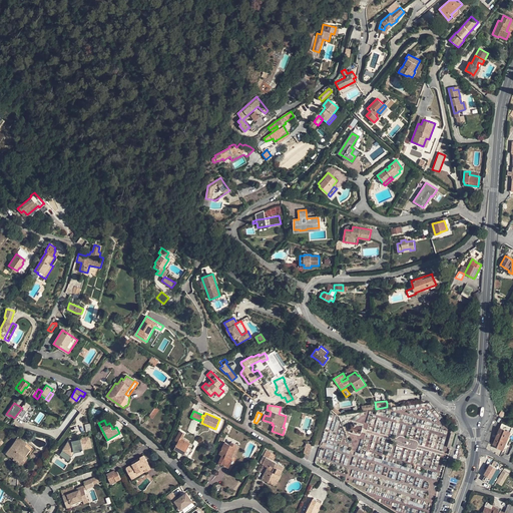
[(357,424),(353,423),(353,424),(351,424),(349,425),(348,427),(348,428),(349,429),(351,430),(351,431),(355,432),(361,433),(363,427),(357,425),(357,424)]
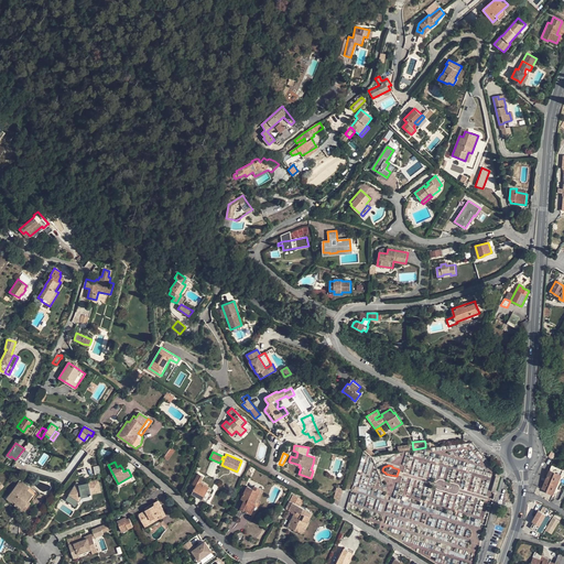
[(552,465),(550,470),(561,475),(563,470),(552,465)]
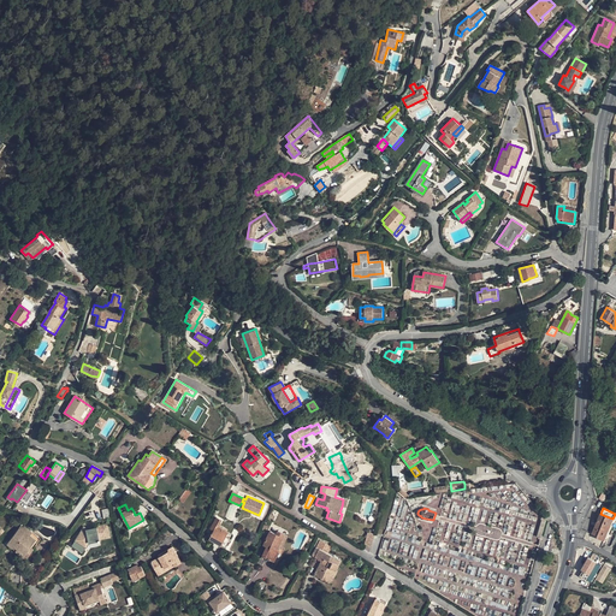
[(612,519),(600,514),(588,542),(600,549),(612,519)]
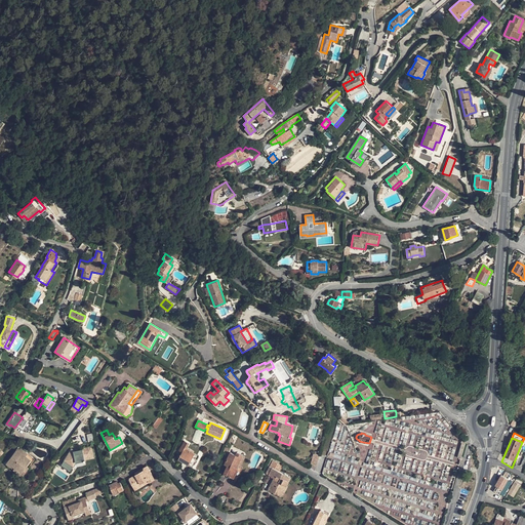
[(179,450),(183,452),(178,459),(192,466),(197,455),(186,449),(189,443),(185,441),(179,450)]
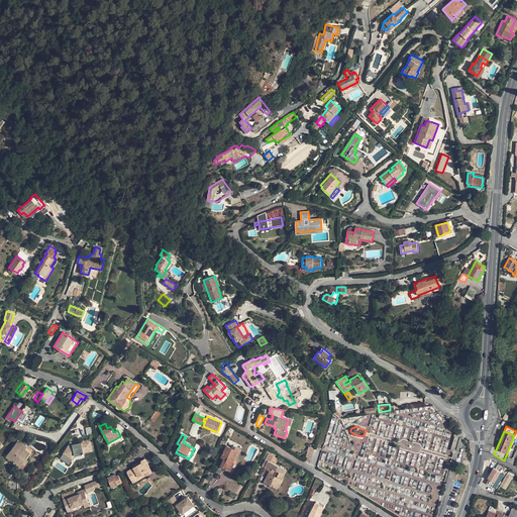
[(89,440),(85,441),(84,439),(79,440),(79,442),(74,443),(75,445),(69,446),(62,457),(68,461),(73,454),(76,453),(76,454),(92,451),(89,440)]
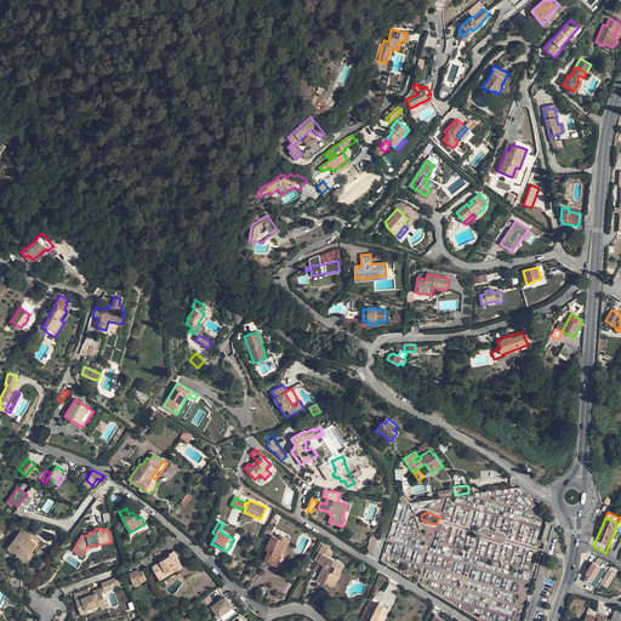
[(22,529),(7,548),(12,553),(13,551),(17,553),(16,556),(26,563),(41,543),(38,540),(35,543),(30,539),(33,536),(22,529)]
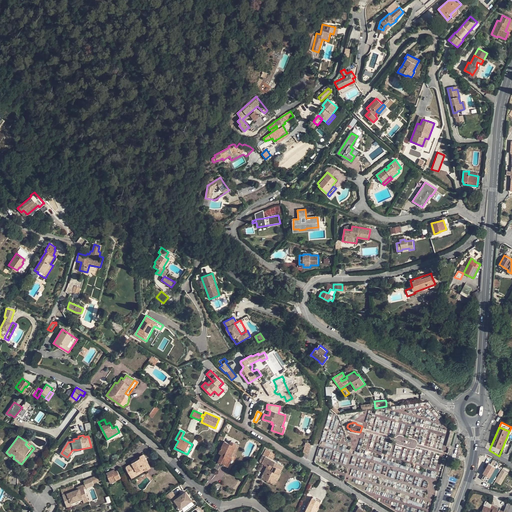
[(224,441),(219,453),(222,454),(219,459),(218,462),(222,463),(228,466),(232,456),(231,456),(236,444),(231,441),(230,444),(224,441)]
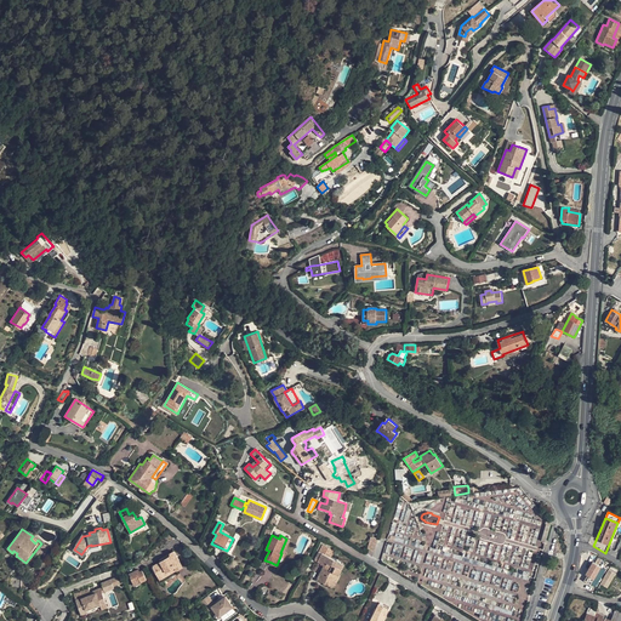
[(371,536),(370,540),(368,548),(374,551),(379,539),(371,536)]
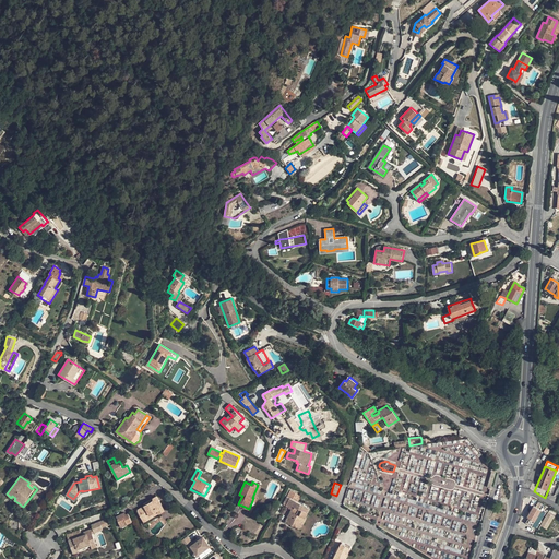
[(261,486),(258,485),(252,498),(253,498),(254,497),(256,498),(256,497),(261,486)]
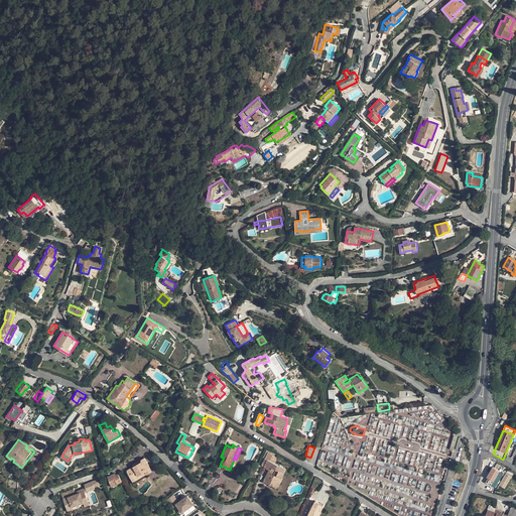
[(267,453),(261,466),(270,470),(264,483),(274,488),(279,477),(281,478),(282,478),(284,473),(283,473),(285,469),(274,464),(277,458),(267,453)]
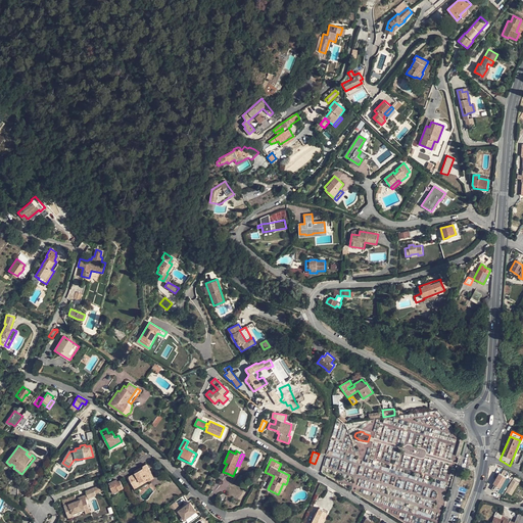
[(154,477),(146,464),(138,470),(139,471),(135,473),(128,477),(130,481),(133,479),(136,484),(147,477),(149,480),(154,477)]
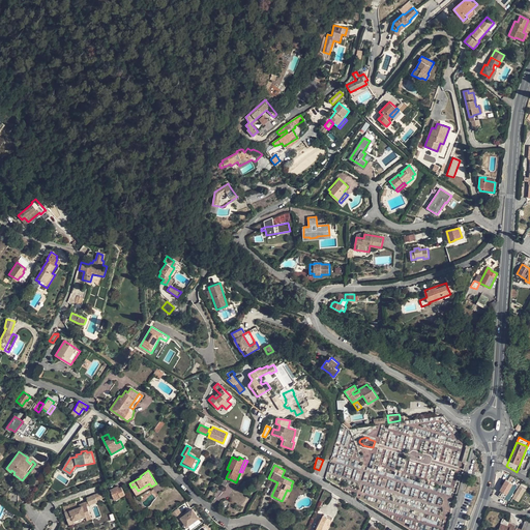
[(241,471),(240,472),(236,482),(239,483),(240,482),(241,481),(242,480),(242,479),(242,478),(242,477),(242,476),(244,472),(242,471),(242,472),(241,471)]
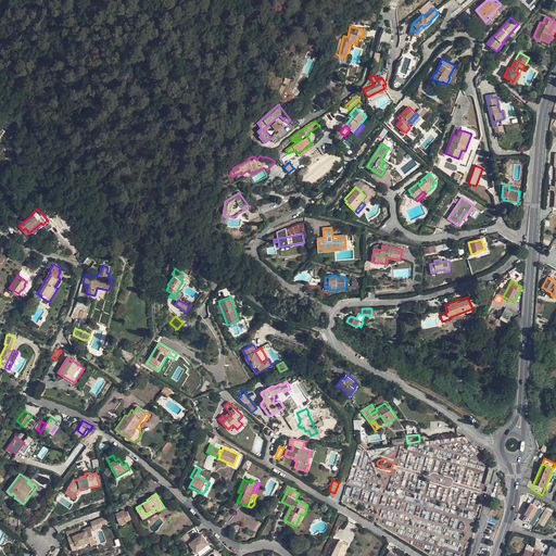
[(478,504),(468,502),(466,508),(477,510),(478,504)]
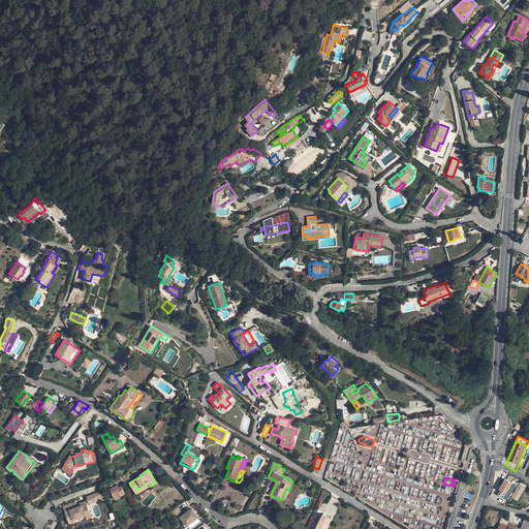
[(503,498),(508,500),(516,485),(504,479),(498,491),(505,494),(503,498)]
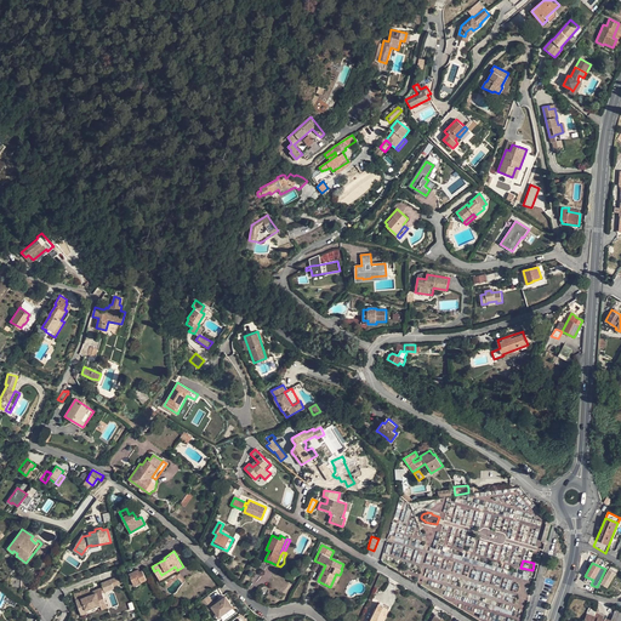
[(161,575),(158,576),(160,580),(177,570),(175,567),(161,575)]
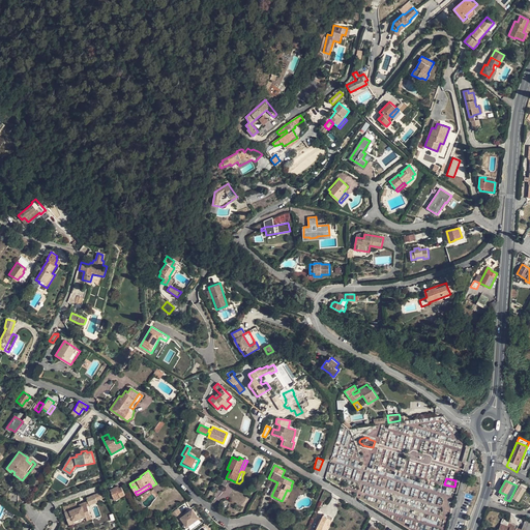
[(119,488),(118,489),(117,487),(110,490),(114,497),(119,495),(120,497),(125,495),(121,487),(119,488)]
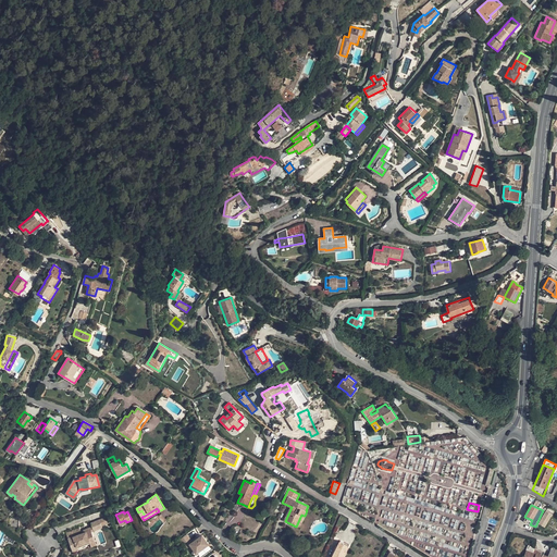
[(545,512),(539,523),(542,525),(548,514),(545,512)]
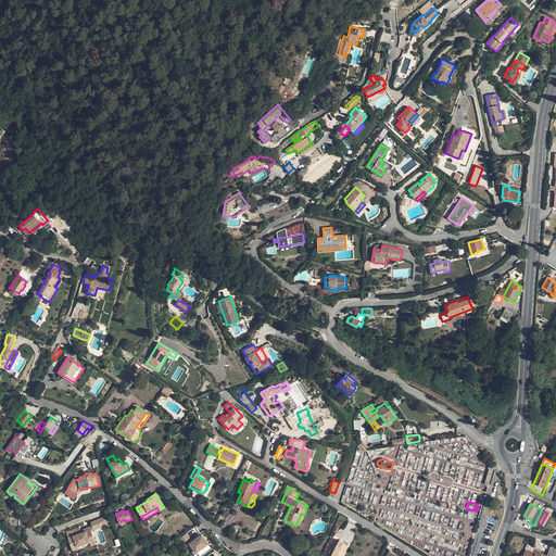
[(303,515),(301,514),(295,526),(299,527),(304,515),(303,515)]
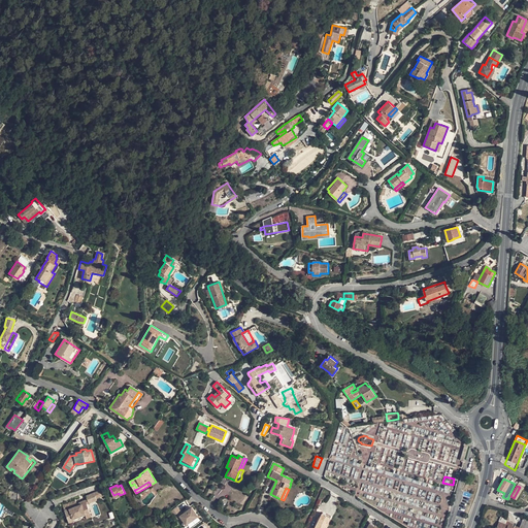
[(9,500),(18,500),(18,491),(9,491),(9,500)]
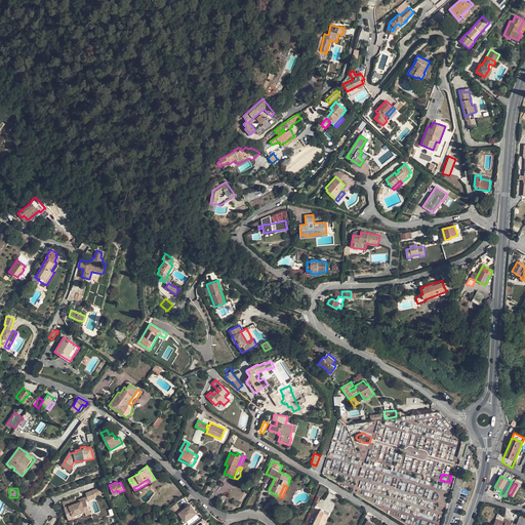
[(92,490),(85,493),(86,496),(88,500),(95,497),(92,490)]
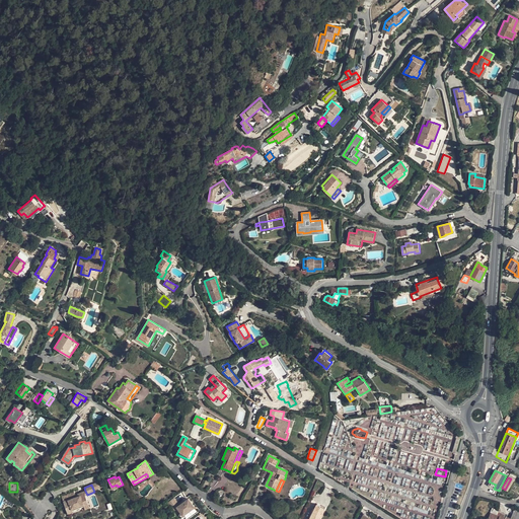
[(68,501),(63,503),(68,514),(69,514),(71,514),(73,512),(72,510),(83,505),(83,504),(87,502),(85,496),(84,494),(79,496),(68,501)]
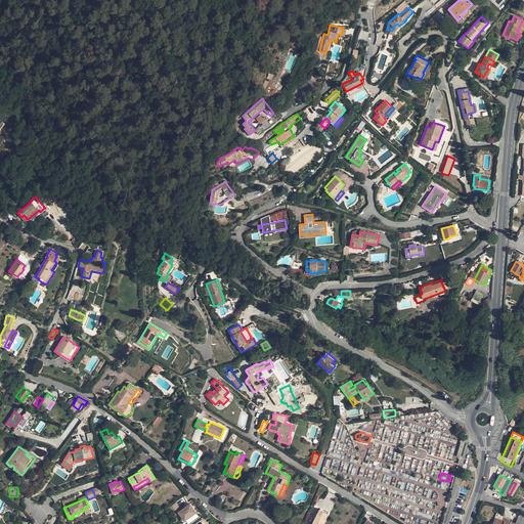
[(14,508),(4,503),(2,507),(6,509),(6,510),(7,510),(8,510),(12,512),(14,508)]
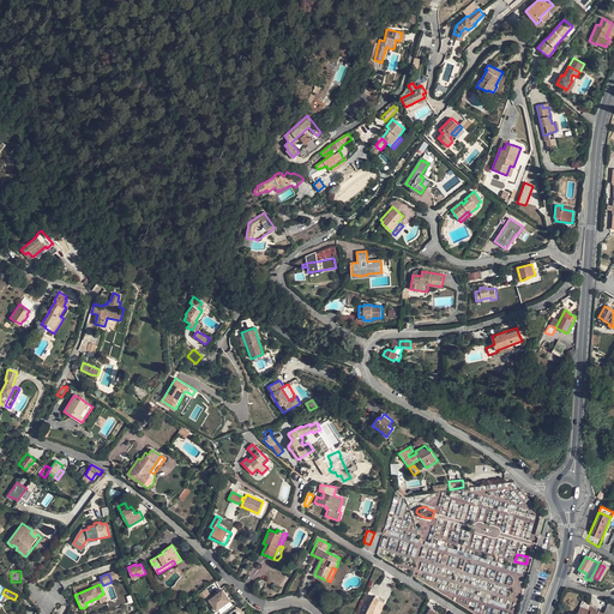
[(206,605),(211,601),(217,609),(230,600),(223,589),(212,597),(206,589),(198,595),(206,605)]
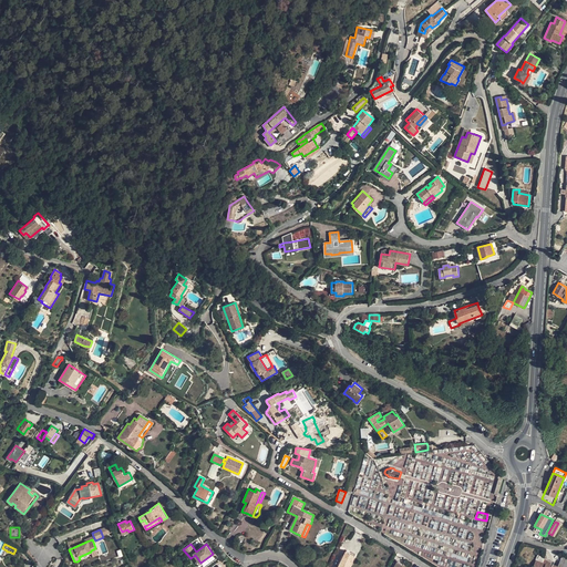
[(79,557),(80,559),(93,554),(94,556),(99,555),(95,548),(91,550),(91,552),(79,557)]
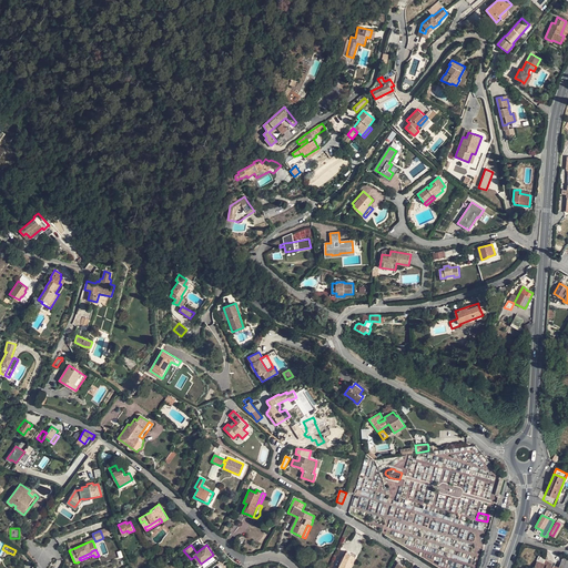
[(350,567),(356,557),(347,551),(338,567),(350,567)]
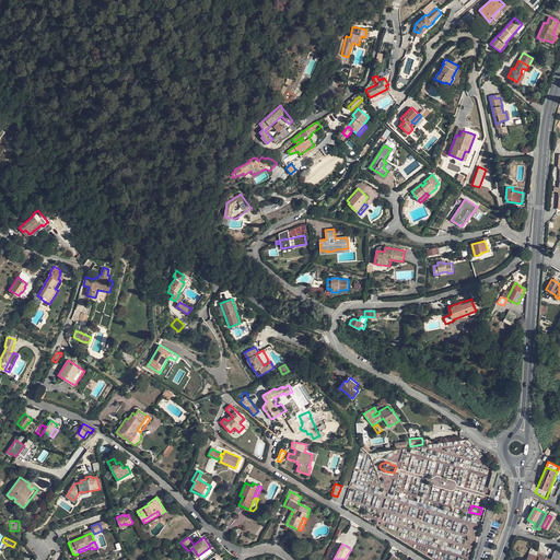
[(532,548),(526,559),(559,559),(559,558),(552,556),(550,559),(546,558),(545,559),(543,559),(544,556),(537,552),(537,551),(532,548)]
